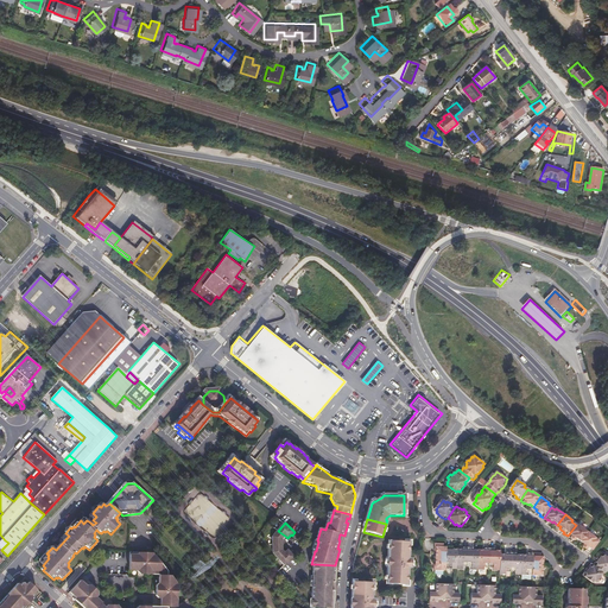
[(568,536),(571,538),(576,540),(577,539),(581,542),(588,532),(580,526),(580,527),(576,525),(568,536)]
